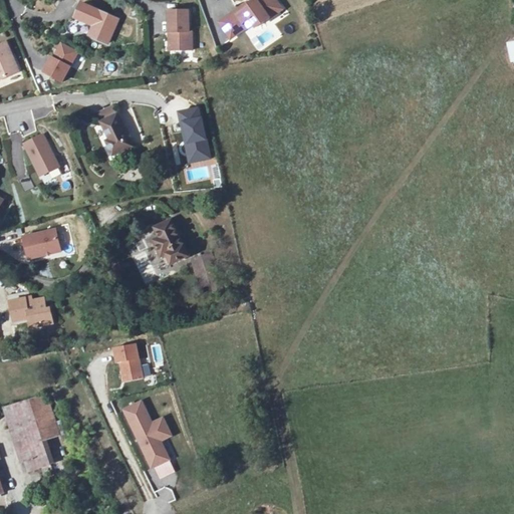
[(218,23),(230,40),(245,29),(246,30),(252,26),(254,29),(268,19),(266,16),(278,8),(273,0),(252,0),(246,4),(249,8),(243,12),(241,8),(218,23)]
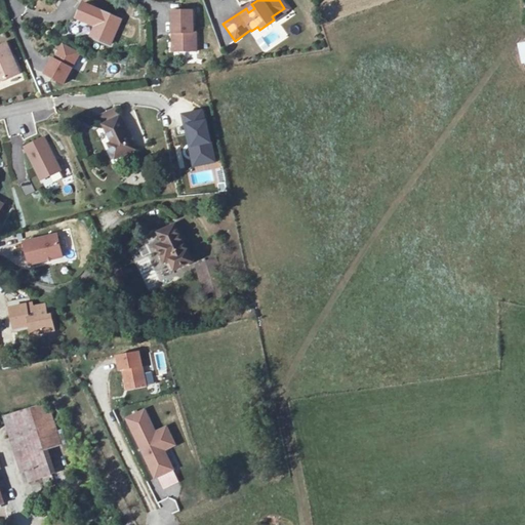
[(116,22),(80,5),(74,19),(93,29),(89,38),(106,45),(116,22)]
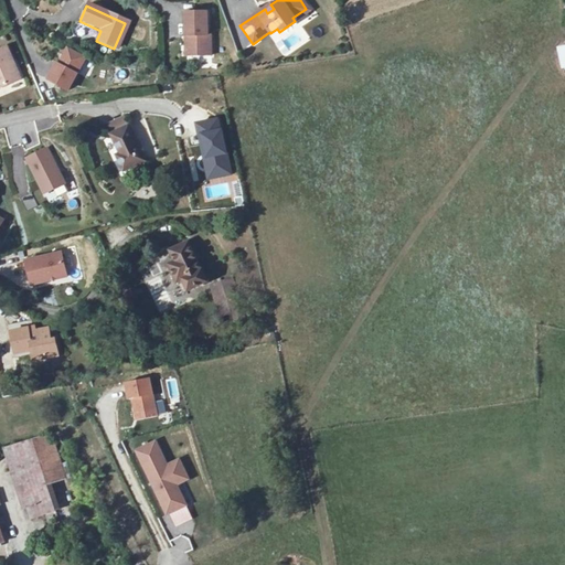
[(292,18),(295,21),(308,12),(306,9),(292,18)]
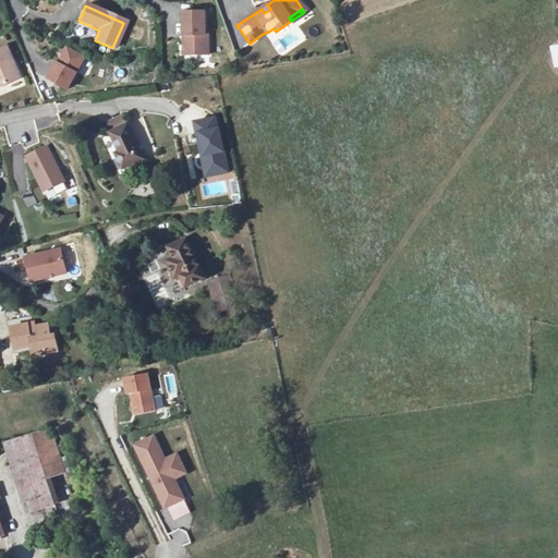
[(199,10),(178,13),(181,36),(184,36),(187,56),(209,52),(206,33),(203,33),(199,10)]
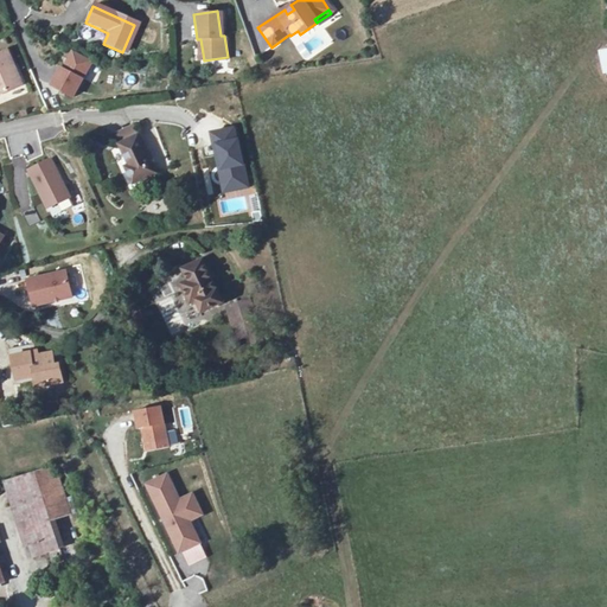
[(94,62),(75,51),(65,69),(63,68),(53,85),(75,97),(94,62)]
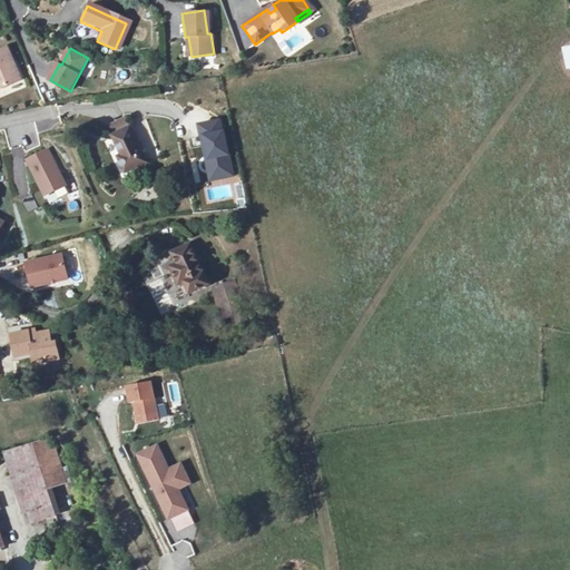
[(6,49),(0,51),(0,89),(20,81),(12,64),(7,51),(6,49)]
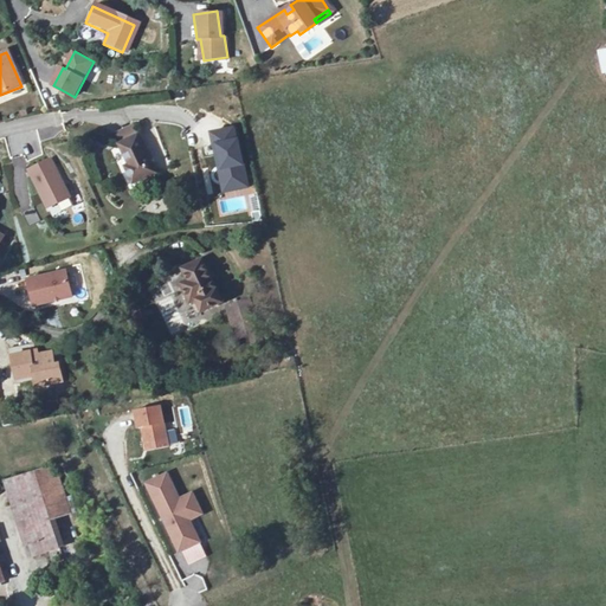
[(236,128),(210,133),(223,194),(249,188),(236,128)]
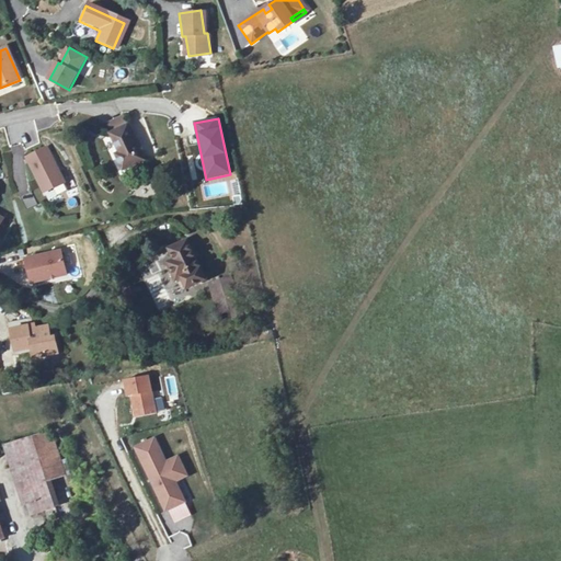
[(144,162),(125,128),(107,137),(116,156),(113,158),(122,173),(144,162)]
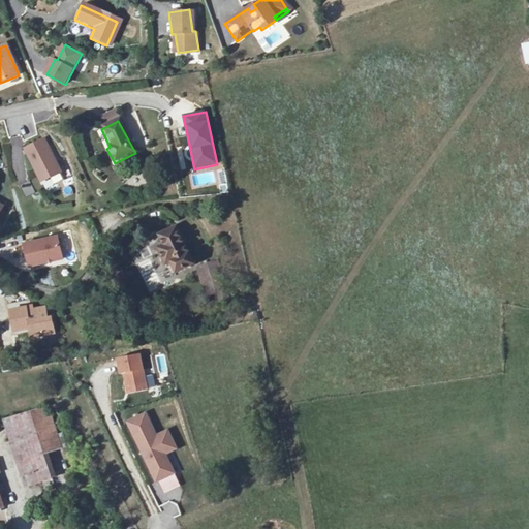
[(43,139),(25,149),(40,182),(60,172),(43,139)]
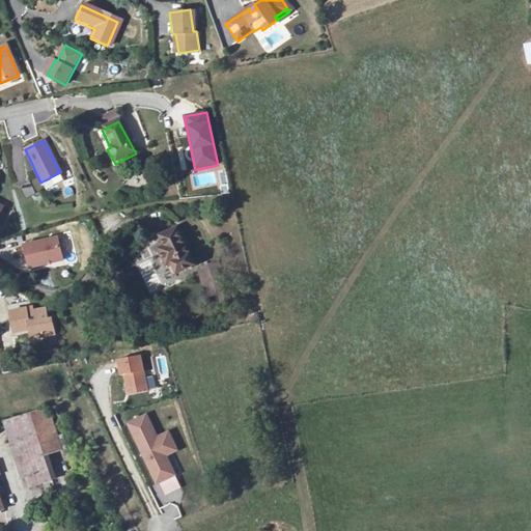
[(28,182),(18,187),(24,199),(34,194),(28,182)]
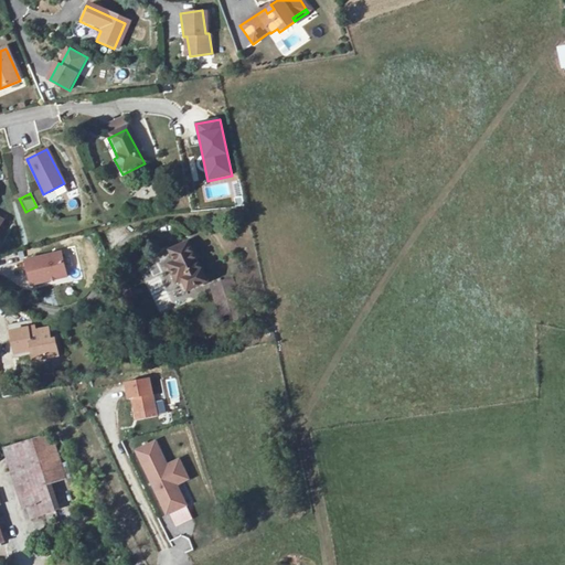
[(181,278),(187,289),(205,280),(185,241),(167,249),(172,260),(167,264),(174,281),(181,278)]
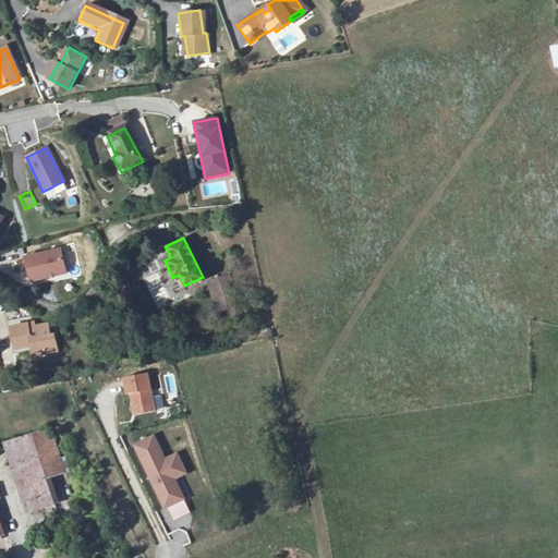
[(61,251),(24,259),(28,278),(65,269),(61,251)]
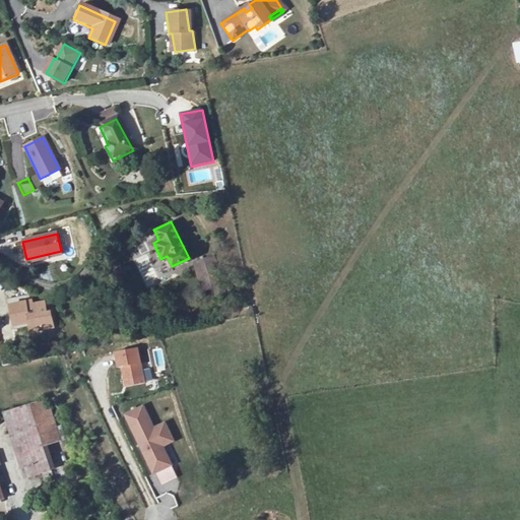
[(157,282),(148,256),(136,260),(145,286),(157,282)]
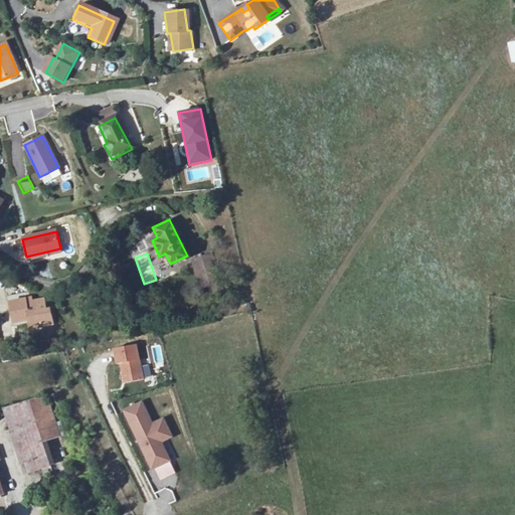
[(165,253),(159,256),(164,267),(170,264),(165,253)]
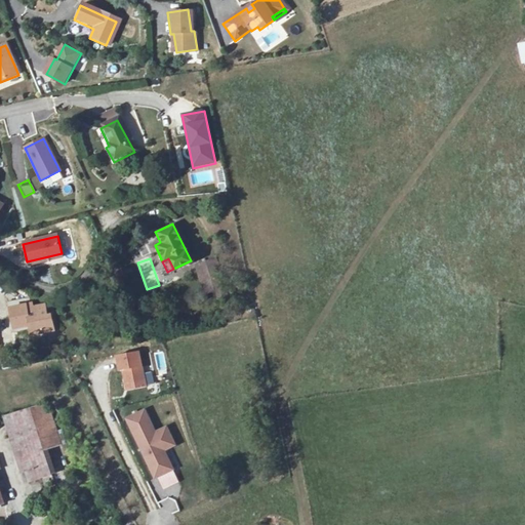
[(217,258),(198,264),(206,293),(217,290),(219,297),(228,295),(217,258)]
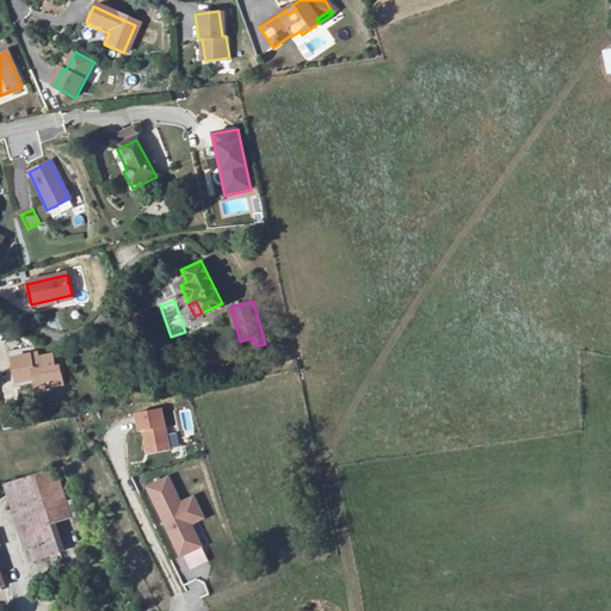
[(31,360),(31,356),(12,360),(17,383),(35,380),(37,392),(51,388),(50,381),(57,380),(55,369),(53,356),(38,359),(31,360)]
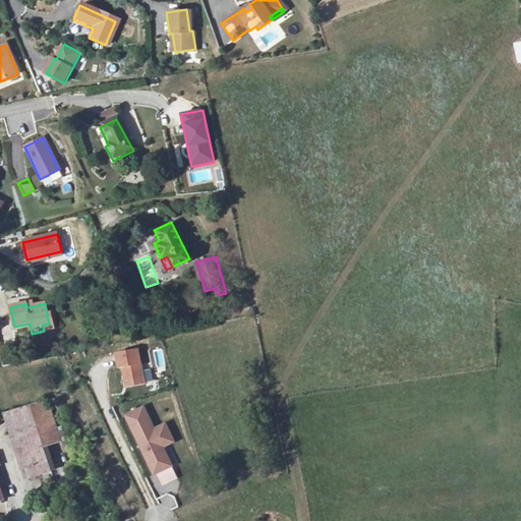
[(43,325),(44,331),(54,329),(52,323),(51,313),(47,314),(49,324),(43,325)]
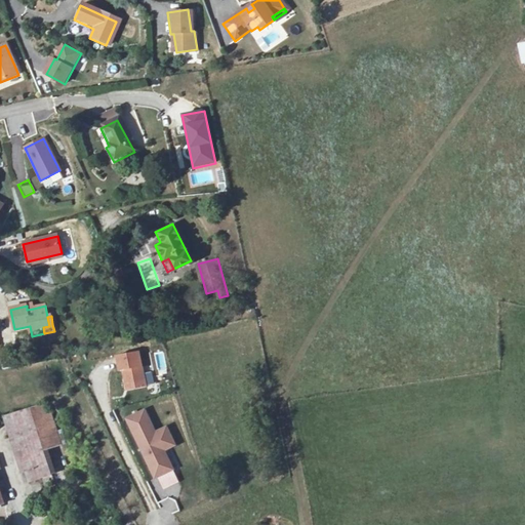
[(138,351),(117,356),(120,371),(123,370),(127,391),(147,387),(138,351)]
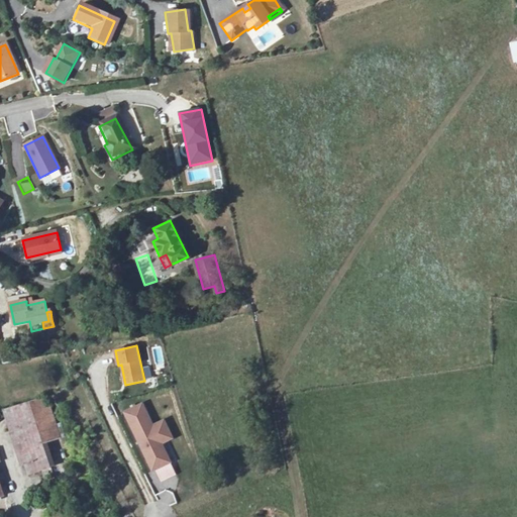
[(145,379),(152,378),(150,366),(143,368),(145,379)]
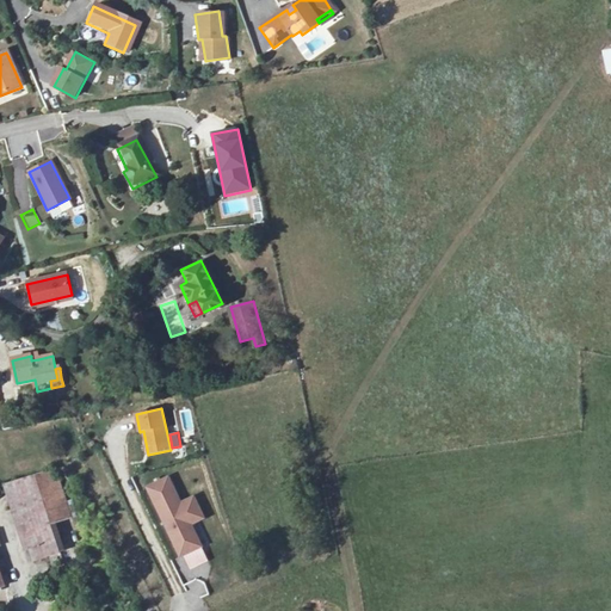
[(39,491),(10,503),(25,550),(29,549),(34,562),(45,557),(60,553),(56,541),(49,522),(69,514),(54,467),(34,475),(39,491)]
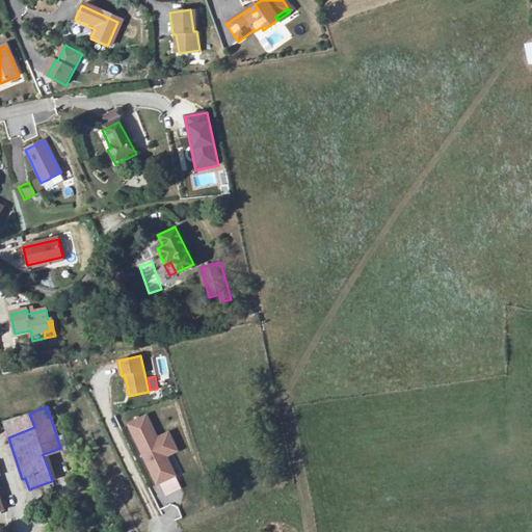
[(34,427),(29,414),(3,424),(8,437),(34,427)]
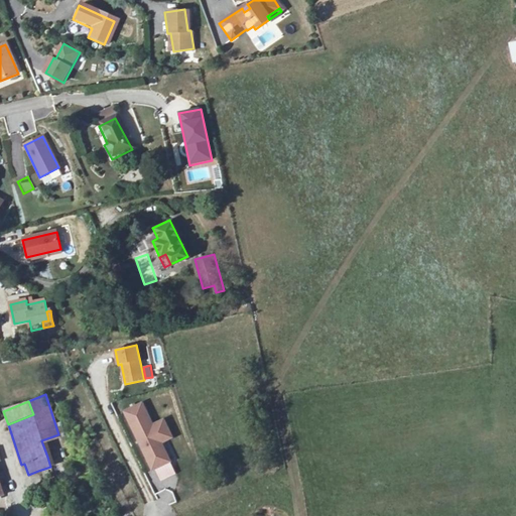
[(142,405),(125,412),(150,472),(168,464),(160,444),(163,443),(156,425),(152,427),(142,405)]
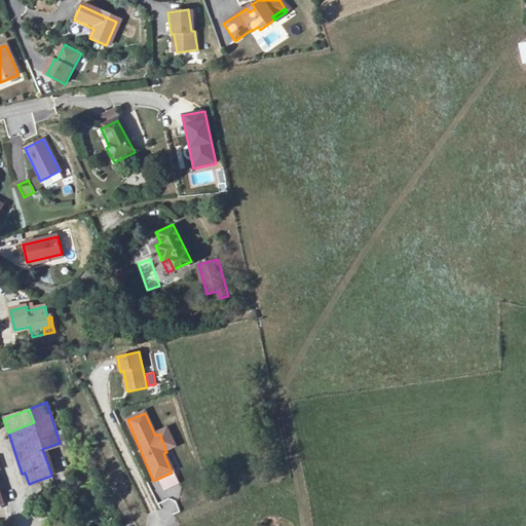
[(166,430),(159,434),(166,452),(175,448),(166,430)]
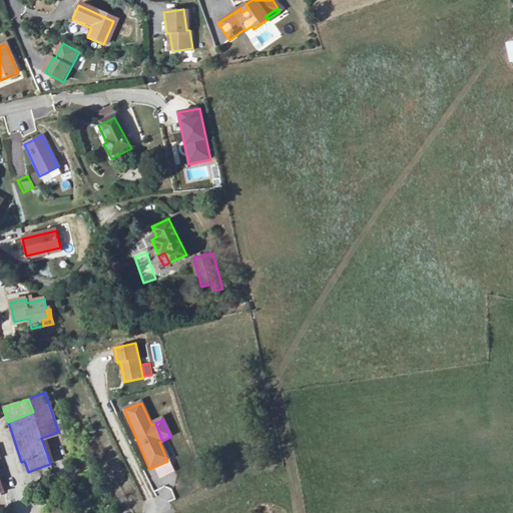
[(52,471),(50,464),(38,468),(41,475),(52,471)]
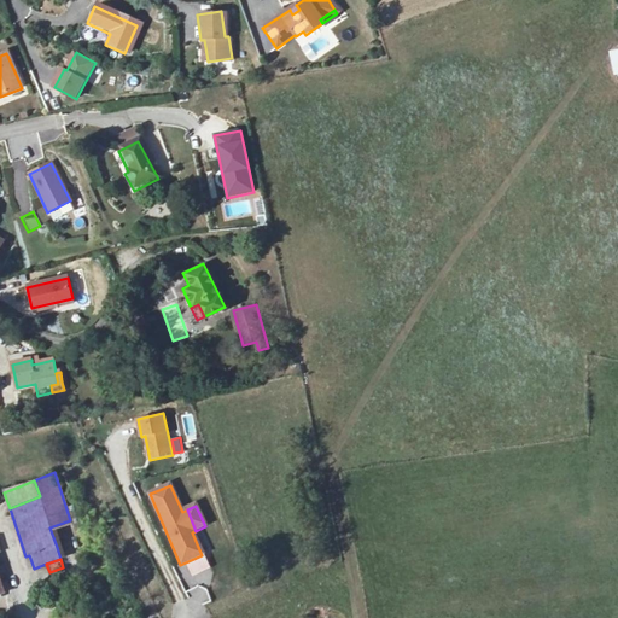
[(192,604),(209,601),(207,587),(190,589),(192,604)]
